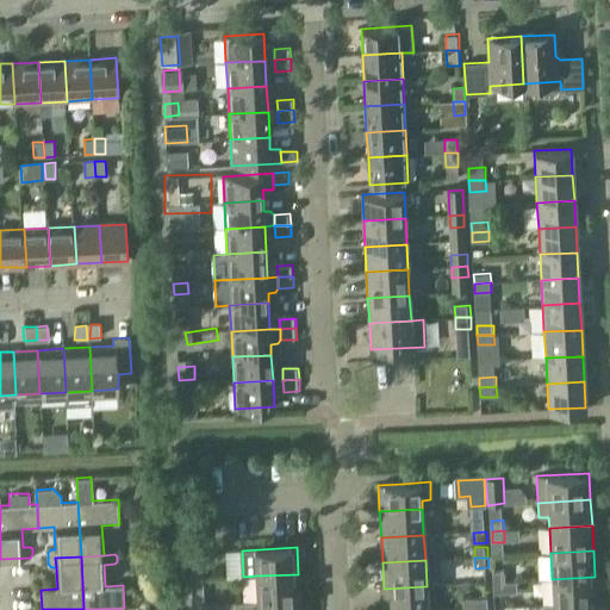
[(191,579),(205,579),(204,567),(190,568),(191,579)]
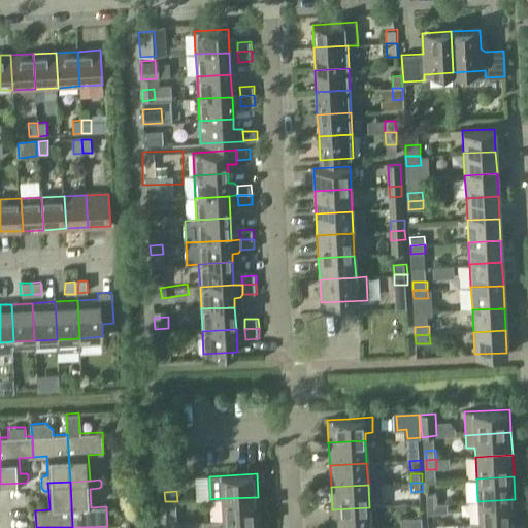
[(428,504),(438,503),(438,495),(428,495),(428,504)]
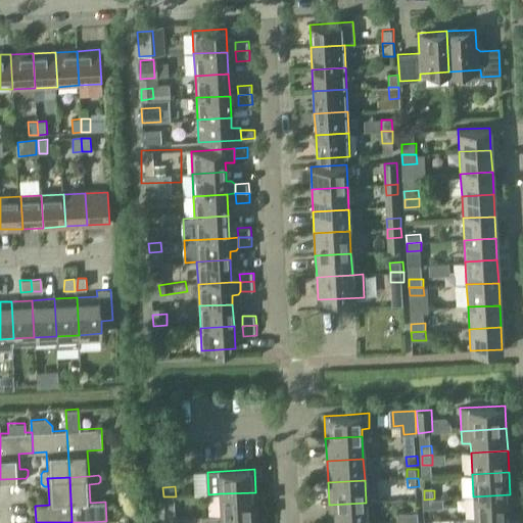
[(221,516),(257,514),(255,492),(220,493),(221,516)]
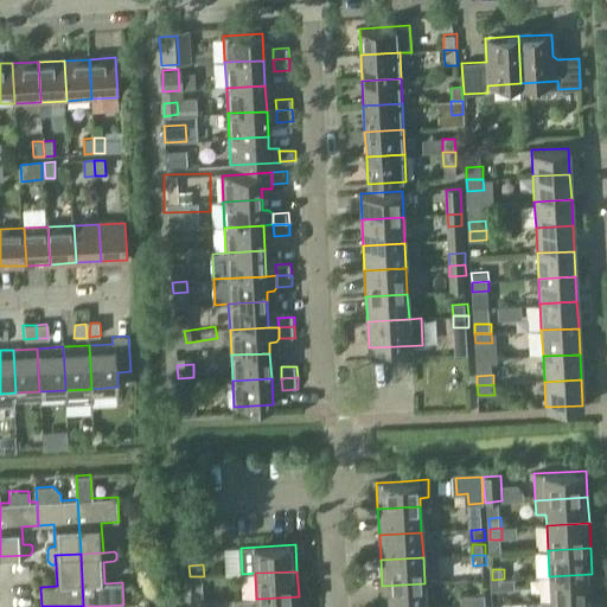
[(550,602),(593,599),(592,574),(549,576),(550,602)]
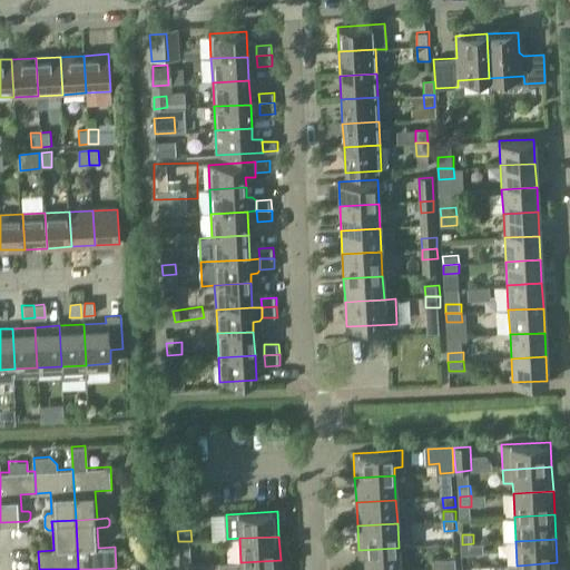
[(192,541),(178,541),(178,552),(192,551),(192,541)]
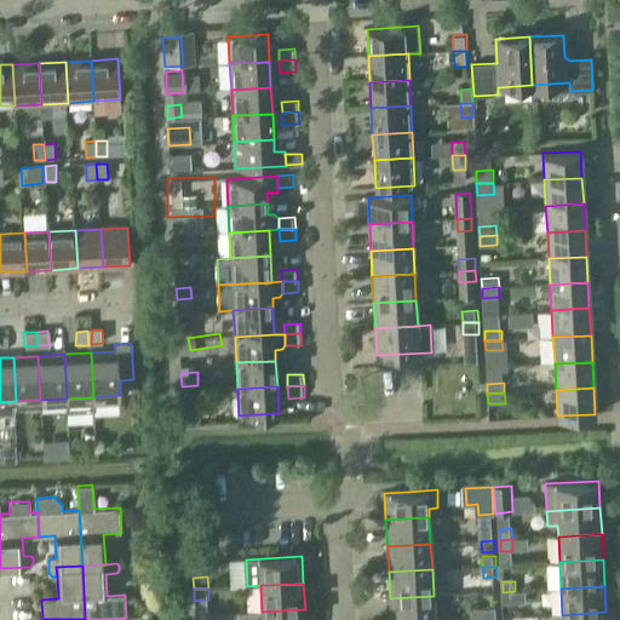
[(527,591),(515,591),(503,592),(504,603),(527,602),(527,591)]
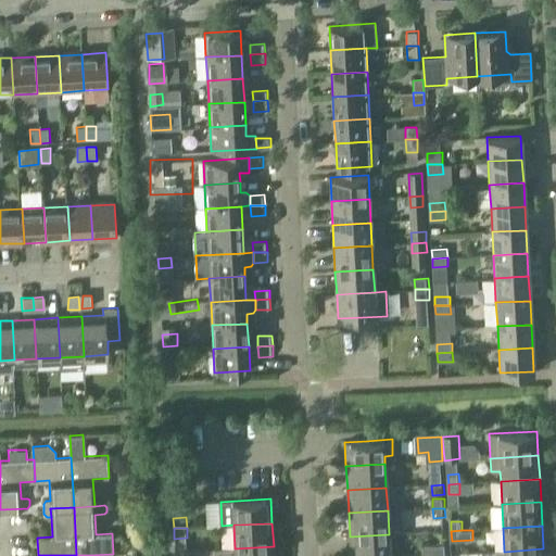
[(350,555),(389,555),(389,534),(350,536),(350,555)]
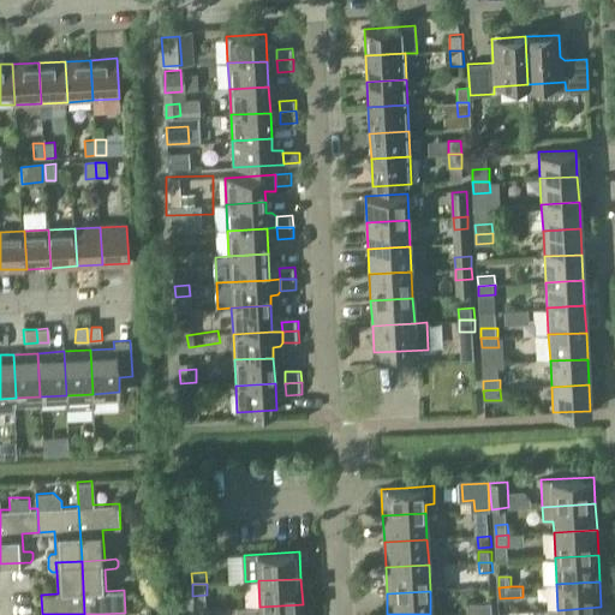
[(483,614),(495,614),(494,603),(482,603),(483,614)]
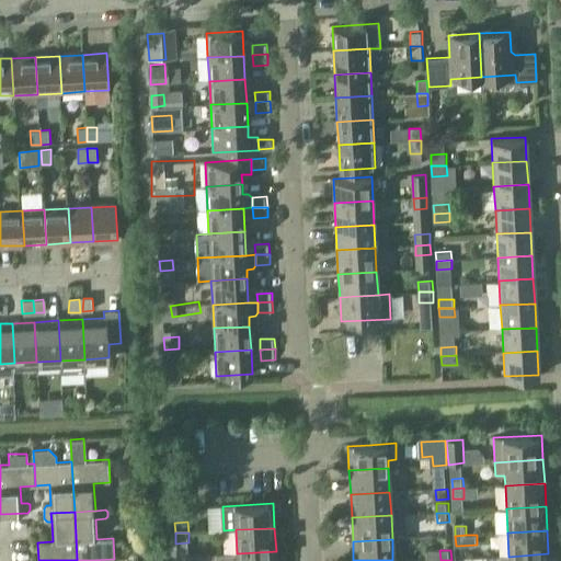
[(237,560),(276,560),(276,551),(237,553),(237,560)]
